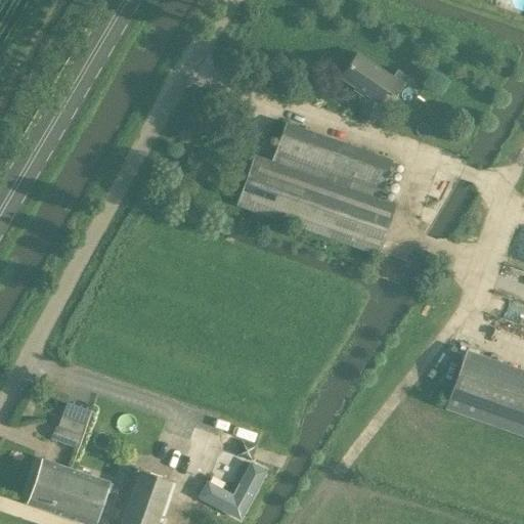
[(357,53),(341,78),(378,101),(385,90),(395,97),(408,78),(397,71),(392,77),(357,53)]
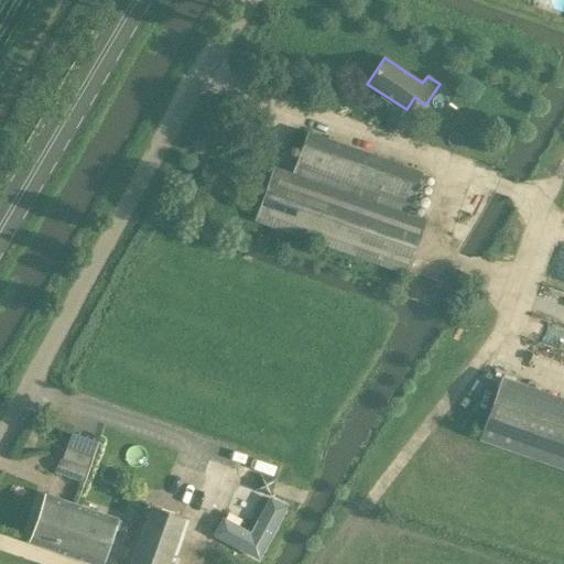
[(292,174),(273,167),(255,220),(408,274),(426,221),(408,215),(423,173),(306,132),(292,174)]
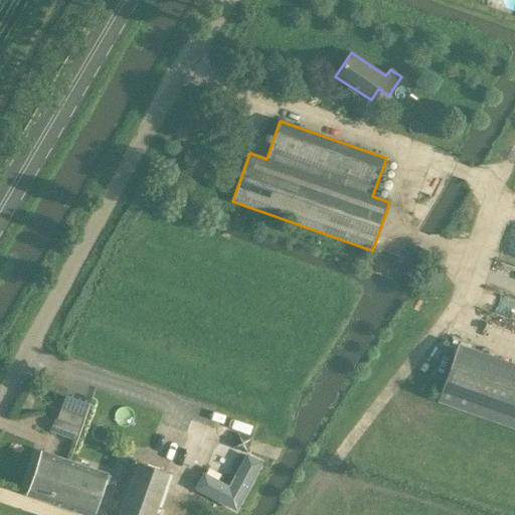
[(488,368),(453,355),(437,401),(472,413),(488,368)]
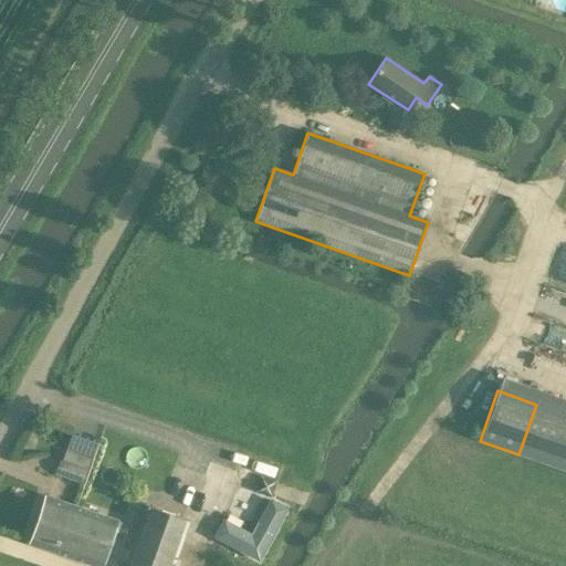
[(54,478),(82,486),(90,464),(62,454),(54,478)]
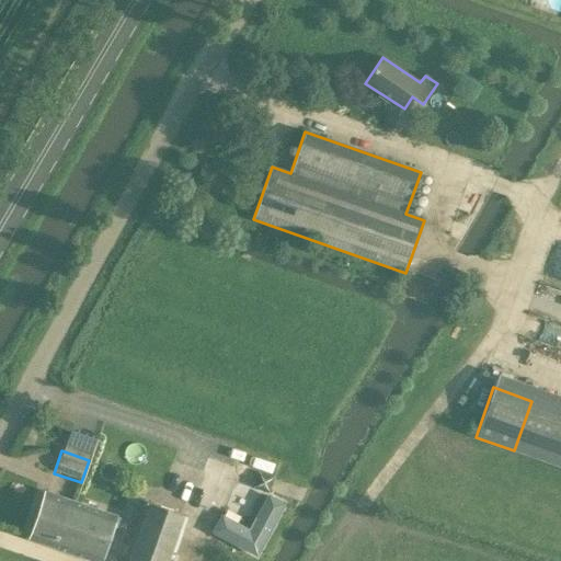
[(270,493),(274,478),(260,473),(255,489),(270,493)]
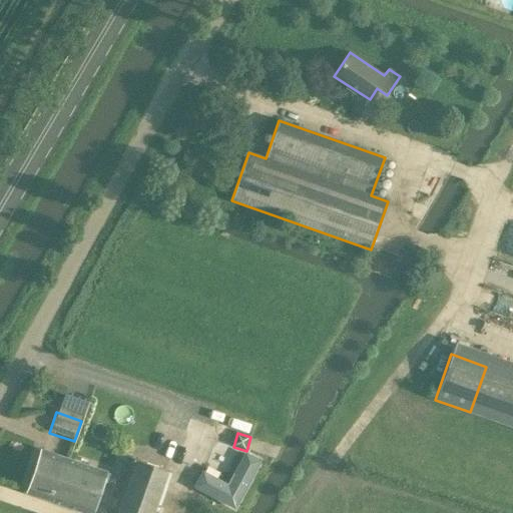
[(26,493),(49,501),(84,512),(91,512),(102,482),(107,483),(110,474),(106,472),(41,450),(26,493)]
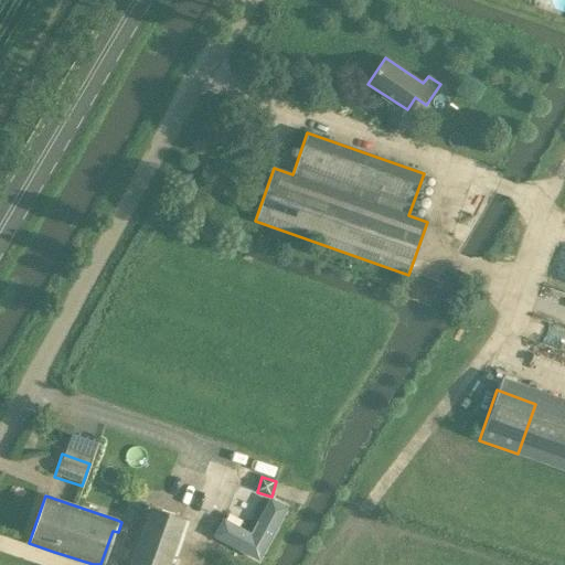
[(172,564),(189,521),(146,504),(124,564),(172,564)]
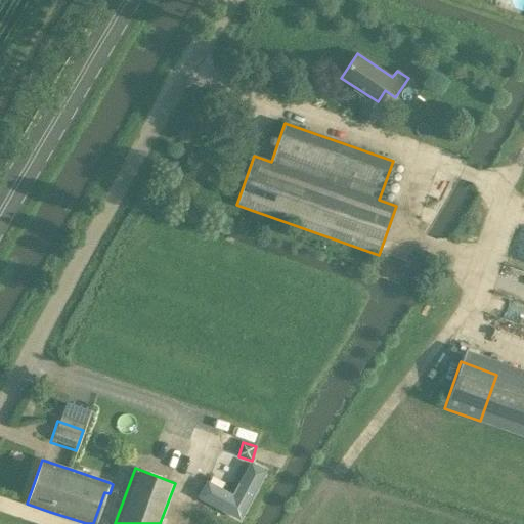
[(239,520),(258,485),(243,476),(232,495),(207,481),(199,497),(239,520)]
